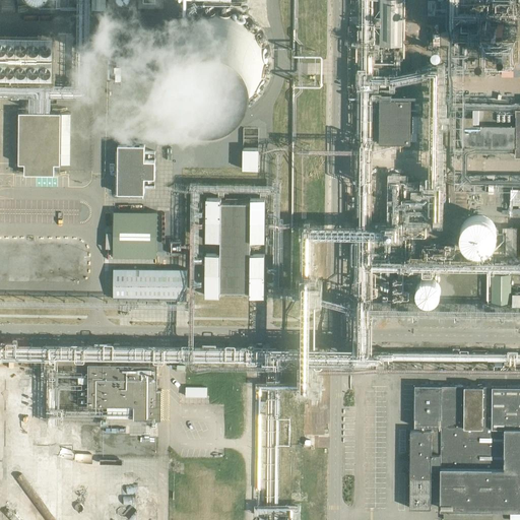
[(405,0),(385,0),(383,43),(404,44),(405,0)]
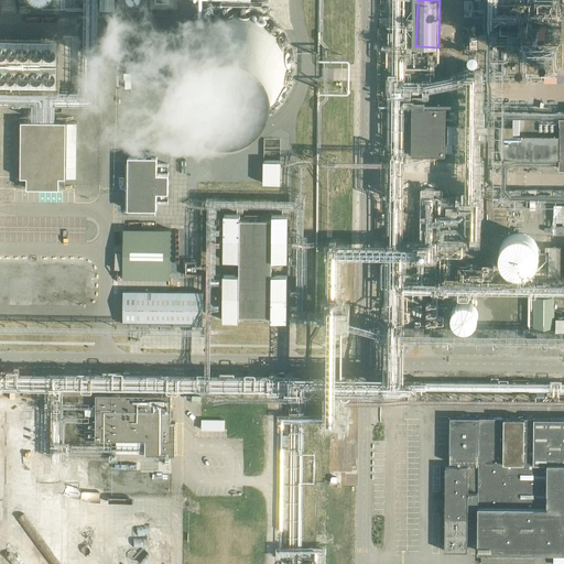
[(291,72),(291,65),(291,61),(290,55),(289,51),(288,44),(284,39),(282,34),(279,30),(275,25),(270,21),(267,19),(263,15),(258,13),(253,11),(247,9),(242,8),(235,8),(228,8),(221,9),(215,10),(212,11),(207,13),(202,17),(195,21),(193,23),(188,28),(185,32),(183,36),(180,42),(177,47),(176,53),(175,60),(175,64),(175,71),(176,76),(177,82),(179,87),(181,91),(184,96),(187,102),(191,106),(195,110),(199,114),(205,116),(209,118),(213,120),(219,122),(227,123),(231,123),(238,123),(243,122),(252,120),(258,118),(263,116),(268,111),(273,107),(278,102),(281,99),(283,94),(286,87),(289,83),(290,76),(291,72)]
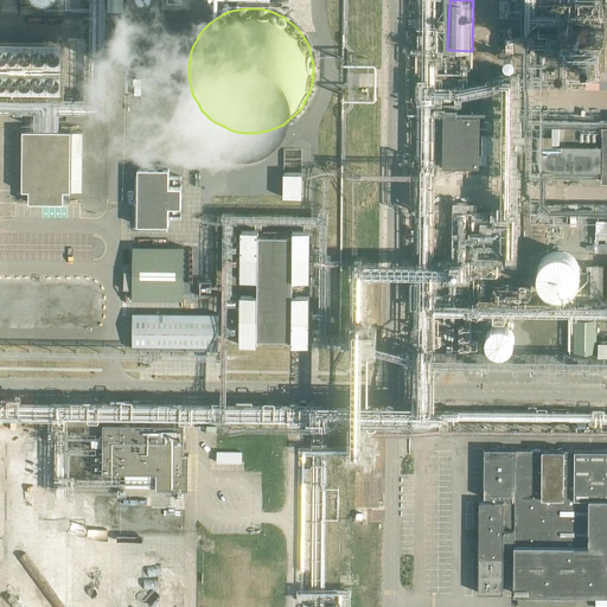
[(515,37),(515,50),(526,50),(526,37),(515,37)]
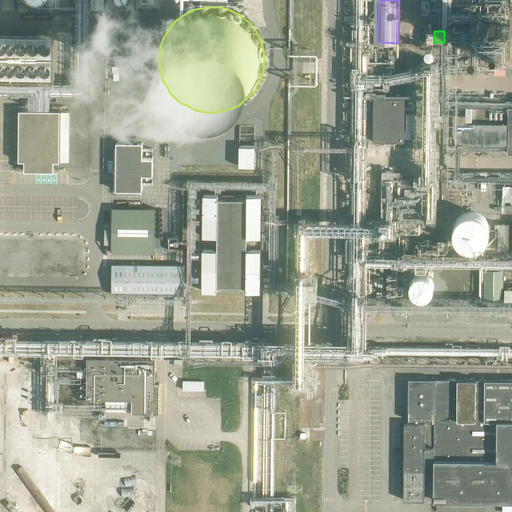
[(51,36),(0,35),(0,79),(50,81),(51,36)]
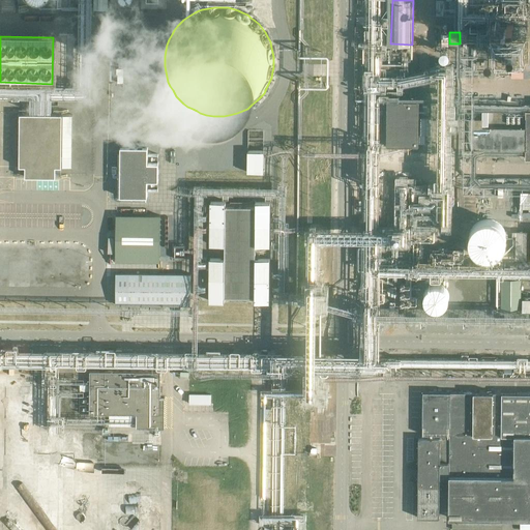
[(68,36),(67,53),(76,53),(77,37),(68,36)]
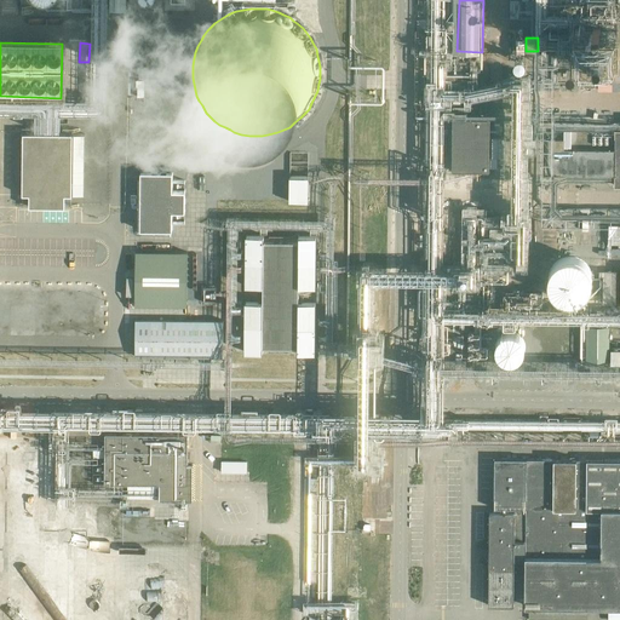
[(466,107),(453,105),(452,139),(452,170),(489,170),(489,167),(504,168),(504,118),(466,116),(466,107)]
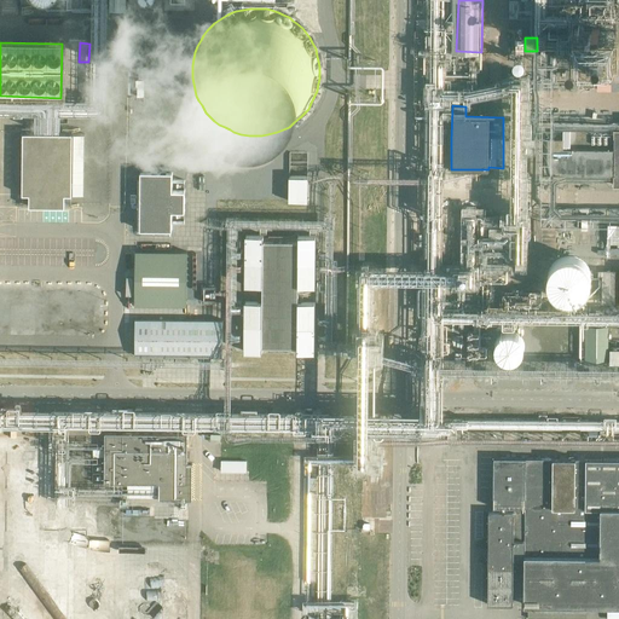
[(562,140),(527,139),(527,174),(614,175),(614,185),(618,185),(618,131),(614,131),(614,151),(562,150),(562,140)]
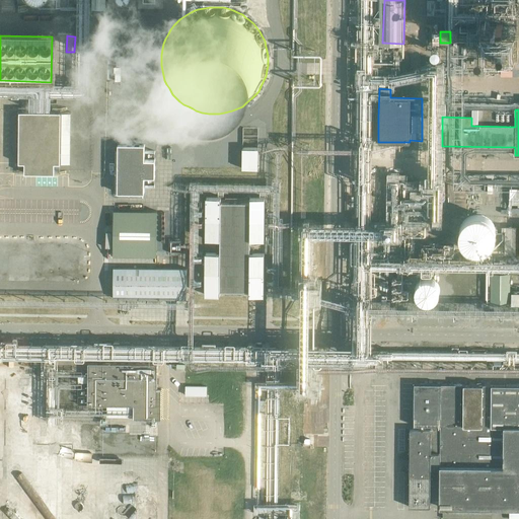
[(60,163),(60,112),(18,112),(18,163),(24,163),(24,173),(54,173),(54,163),(60,163)]
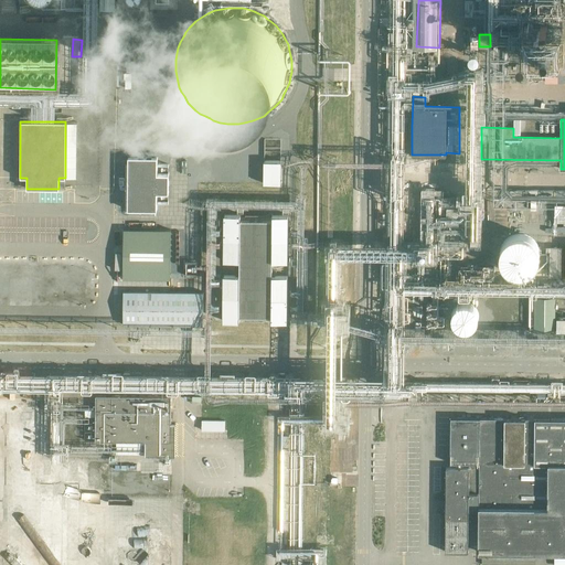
[(286,182),(286,156),(268,156),(268,182),(286,182)]
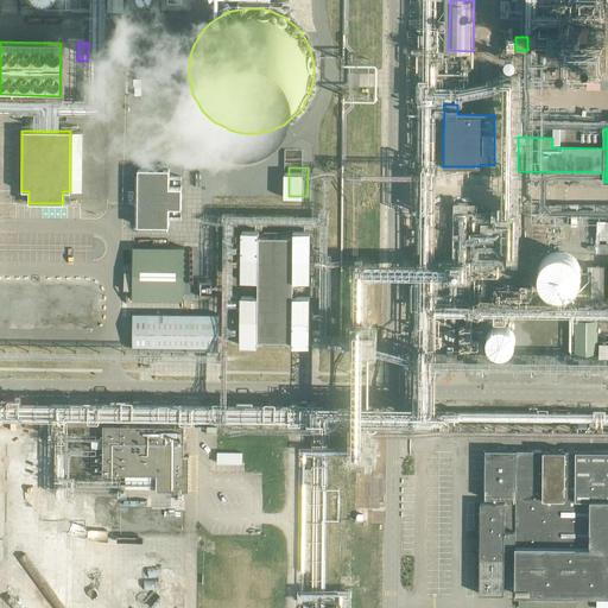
[(169,184),(169,172),(138,171),(138,228),(169,229),(169,213),(181,213),(181,184),(169,184)]
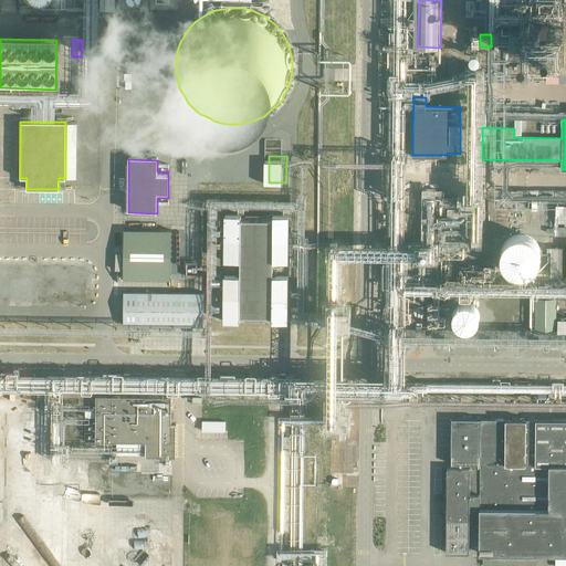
[(239,261),(239,275),(223,275),(223,322),(240,322),(239,317),(271,317),(271,322),(286,322),(287,275),(272,275),(272,262),(287,262),(287,216),(272,215),(272,220),(240,220),(240,215),(224,215),(223,261),(239,261)]
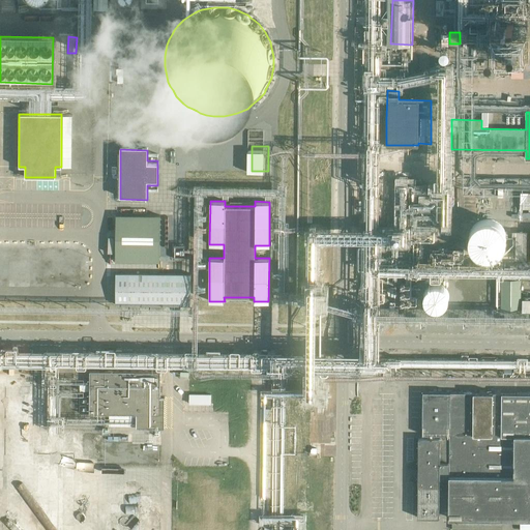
[(507,251),(507,247),(507,243),(506,240),(504,236),(502,233),(499,231),(496,229),(493,228),(489,228),(486,228),(481,229),(478,230),(475,232),(472,235),(470,238),(469,242),(468,246),(469,251),(470,254),(471,258),(474,261),(476,263),(479,264),(482,266),(487,266),(491,266),(494,265),(498,264),(501,262),(504,259),(505,255),(507,251)]
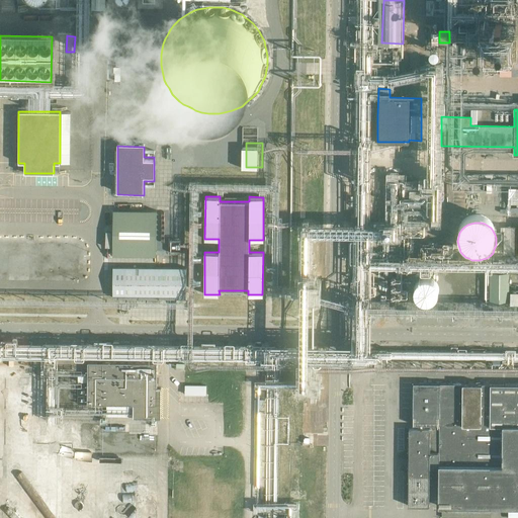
[(112,267),(112,297),(185,298),(186,268),(112,267)]
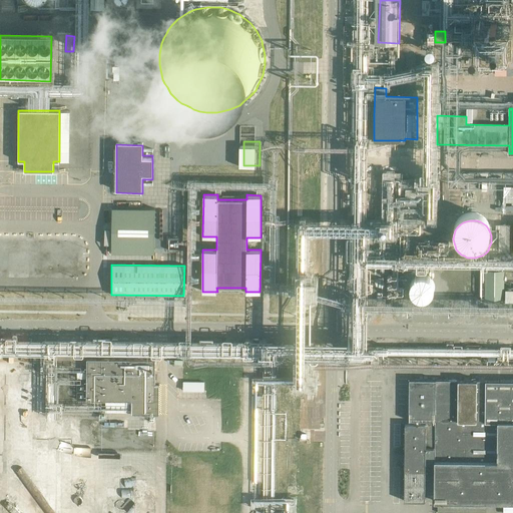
[(434,292),(434,290),(433,285),(432,284),(431,282),(429,280),(427,279),(423,278),(419,279),(416,280),(415,281),(413,283),(412,285),(411,287),(411,289),(411,293),(412,295),(414,297),(416,299),(418,300),(422,301),(424,301),(427,300),(430,298),(432,296),(433,294),(434,292)]
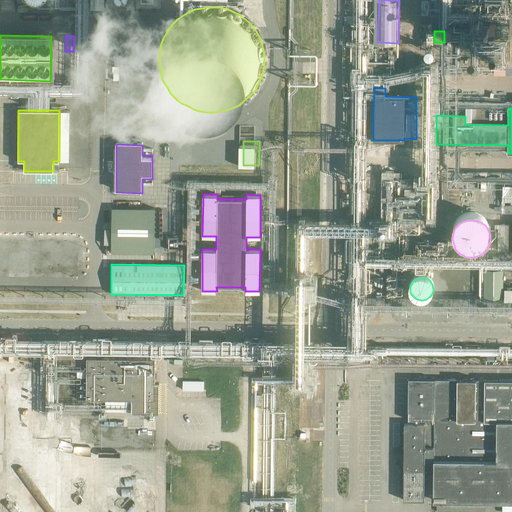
[(507,286),(488,285),(488,292),(506,294),(507,286)]
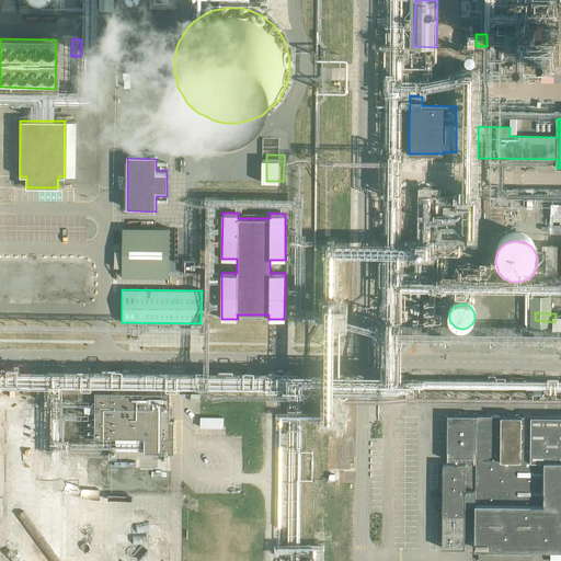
[(552,376),(470,376),(470,393),(511,393),(511,386),(560,386),(560,371),(552,371),(552,376)]
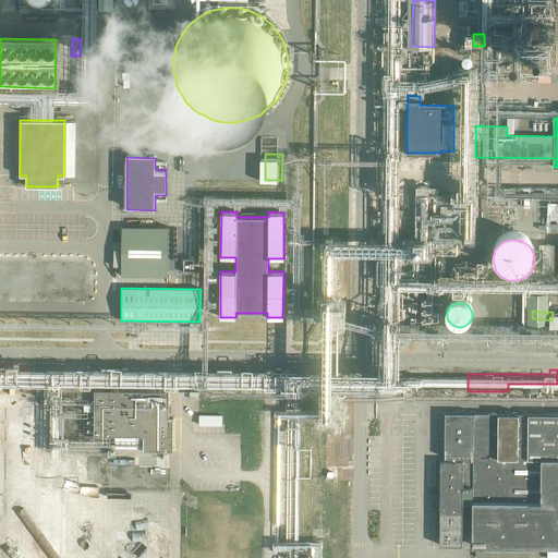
[(169,391),(95,390),(94,435),(126,436),(126,440),(131,440),(131,436),(143,436),(143,450),(172,450),(173,419),(168,419),(169,391)]
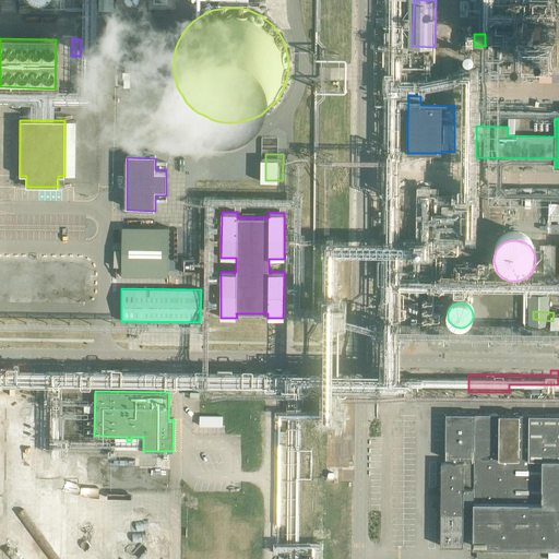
[(227,420),(227,411),(204,409),(204,420),(227,420)]
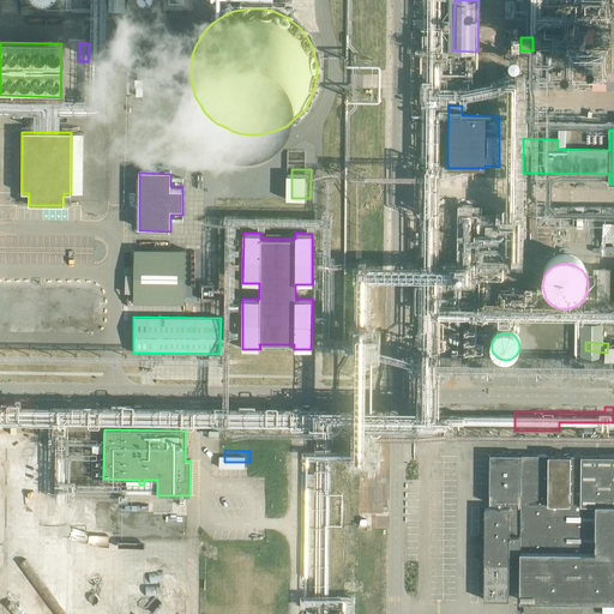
[(613,613),(613,455),(561,455),(561,451),(555,451),(555,455),(491,455),(489,504),(509,504),(509,509),(485,509),(483,600),(509,600),(510,554),(521,554),(519,600),(603,601),(599,601),(599,607),(603,607),(602,613),(613,613)]
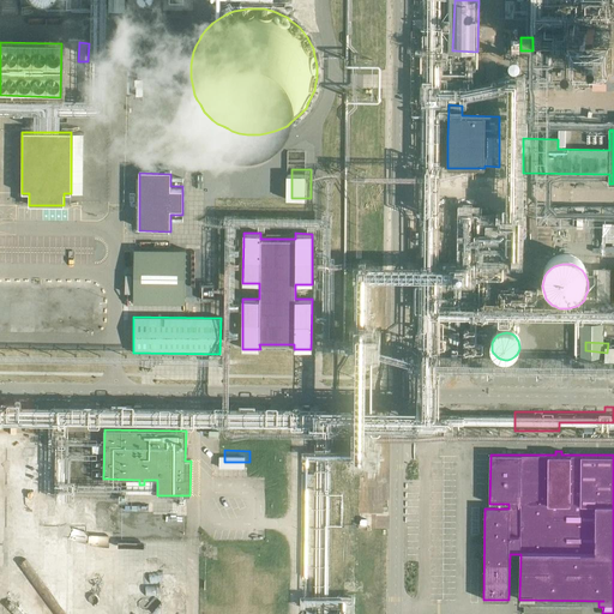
[(59,528),(56,582),(83,582),(84,537),(70,536),(70,528),(59,528)]
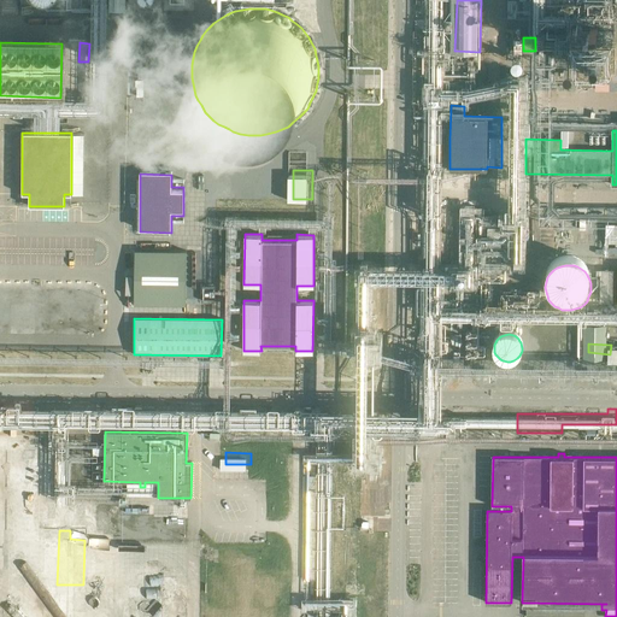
[(54,586),(53,616),(81,616),(82,586),(54,586)]
